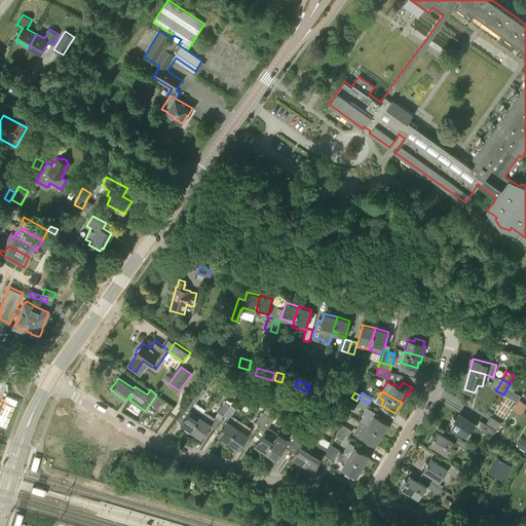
[(190,433),(205,410),(207,409),(196,402),(199,398),(194,393),(187,404),(192,408),(190,410),(181,423),(186,426),(185,428),(190,433)]
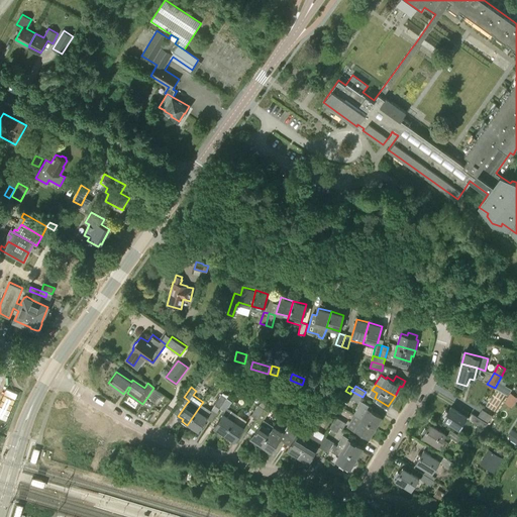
[(363,397),(351,391),(350,394),(348,396),(359,403),(363,397)]
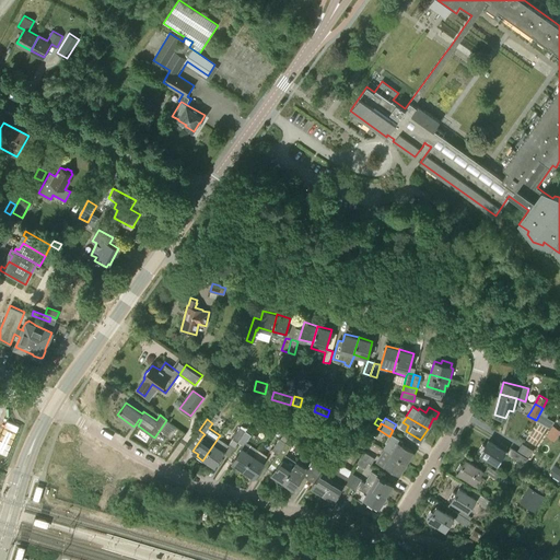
[(553,440),(559,429),(551,423),(545,434),(553,440)]
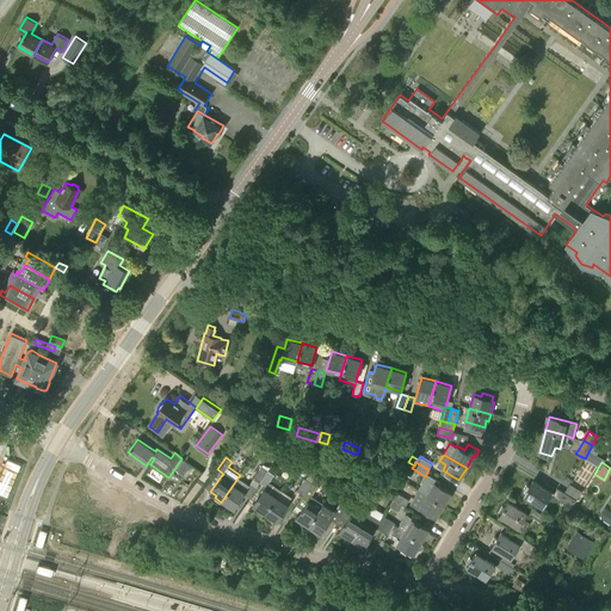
[(254,477),(260,482),(269,470),(261,467),(254,477)]
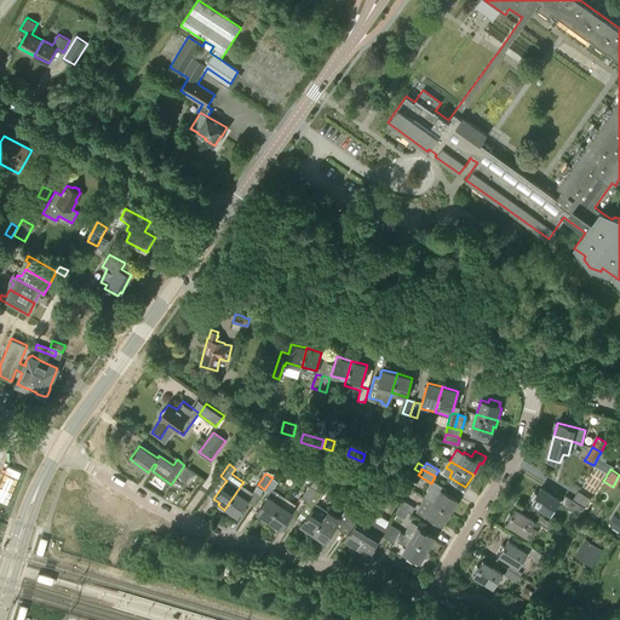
[(270,520),(281,504),(286,497),(274,488),(279,482),(273,477),(264,489),(270,493),(258,512),(270,520)]
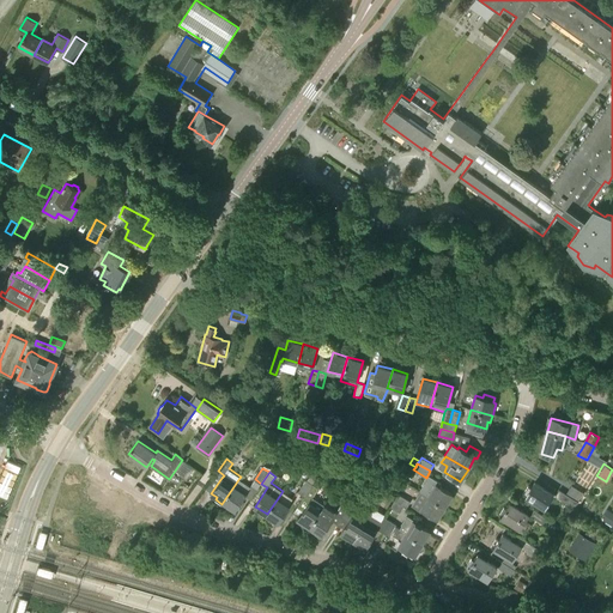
[(298,492),(304,496),(313,485),(317,478),(311,473),(298,492)]
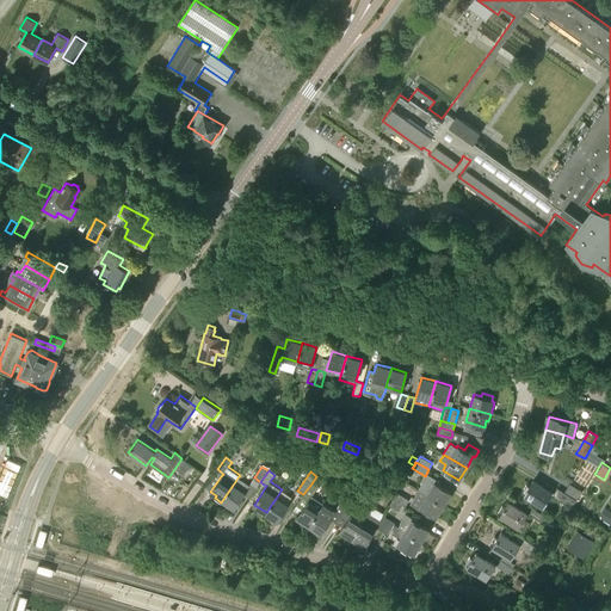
[(239,476),(221,503),(232,510),(233,507),(234,507),(251,485),(239,476)]
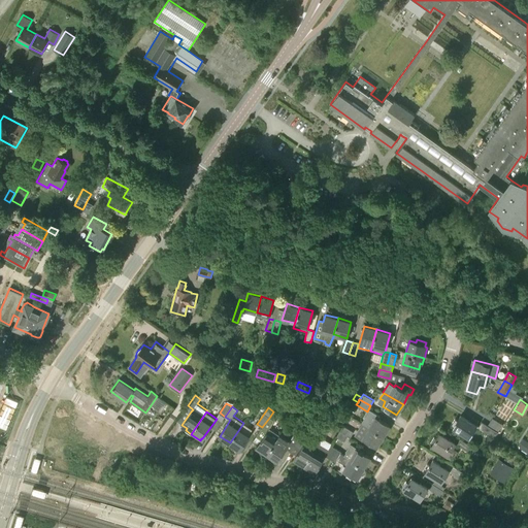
[(451,426),(469,437),(476,426),(461,416),(458,421),(455,419),(451,426)]
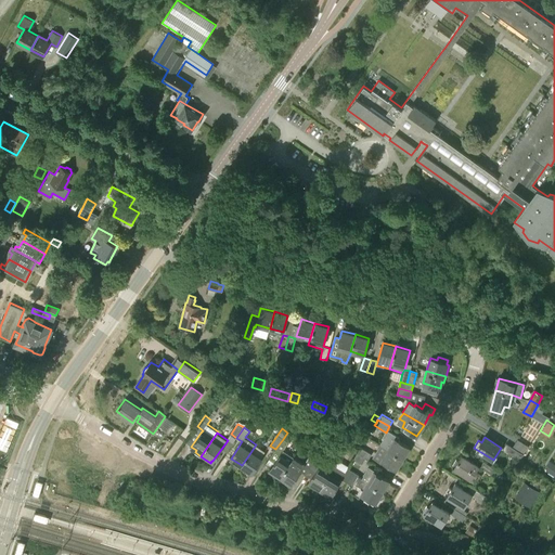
[(410,447),(395,438),(388,449),(403,459),(410,447)]
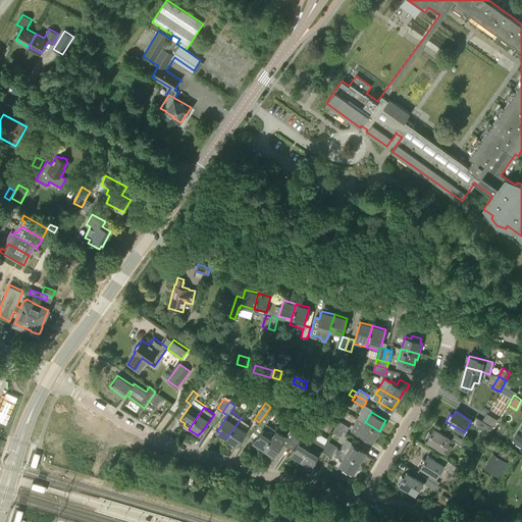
[(473,422),(489,432),(492,427),(476,417),(473,422)]
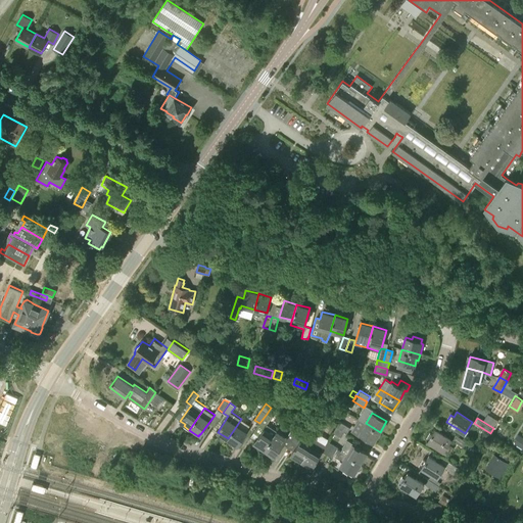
[(380,432),(366,423),(360,419),(351,431),(359,435),(360,434),(374,442),(380,432)]
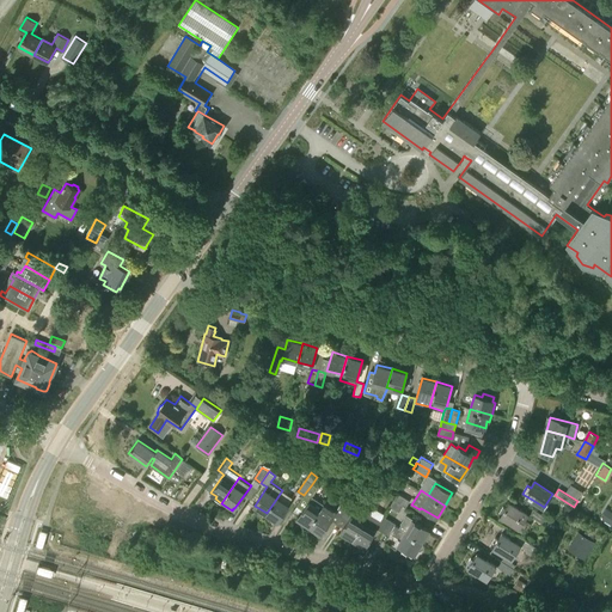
[(335,514),(341,518),(355,497),(348,493),(336,512),(324,505),(320,510),(310,526),(322,533),(335,514)]
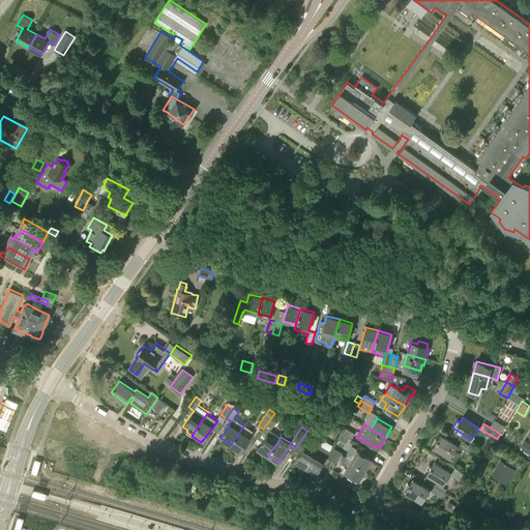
[(342,433),(349,438),(352,439),(355,434),(345,427),(342,433)]
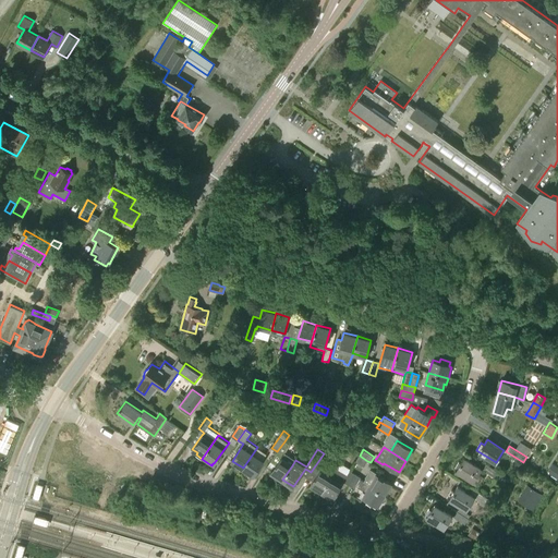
[(253,453),(243,468),(254,475),(264,461),(253,453)]
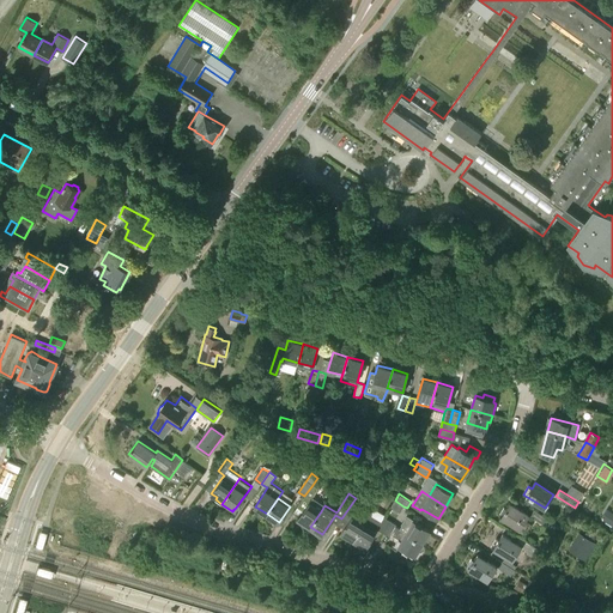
[(341,533),(353,540),(364,523),(352,516),(362,502),(356,498),(341,519),(347,522),(341,533)]
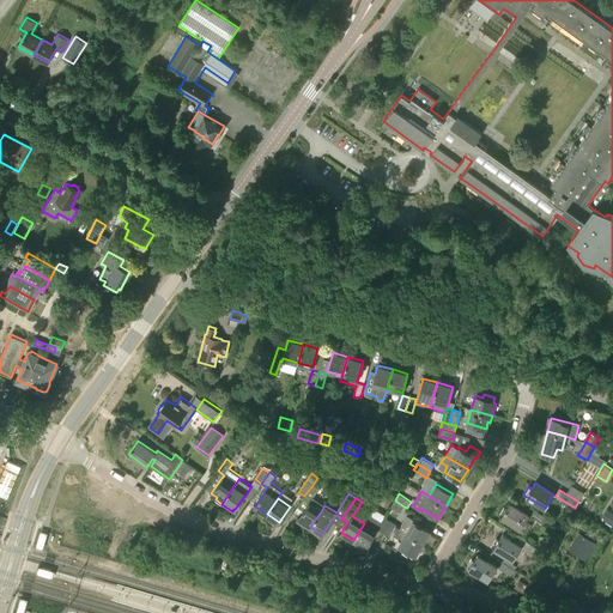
[(404,507),(395,501),(390,507),(400,513),(404,507)]
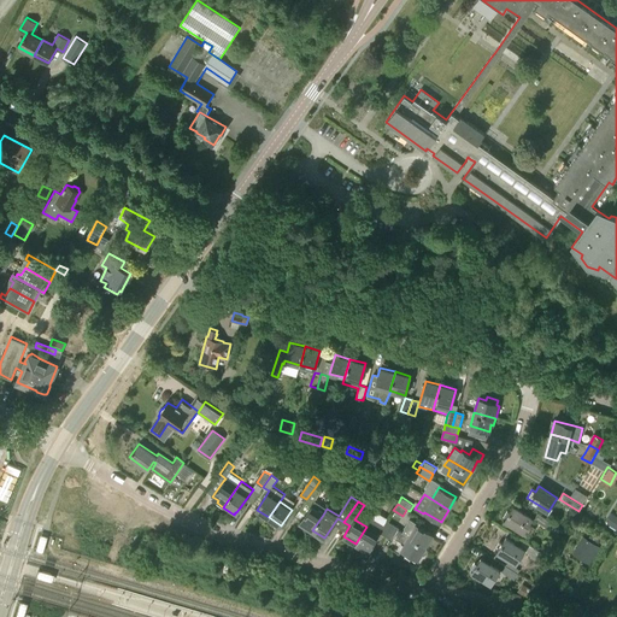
[(300,522),(312,530),(323,515),(311,506),(300,522)]
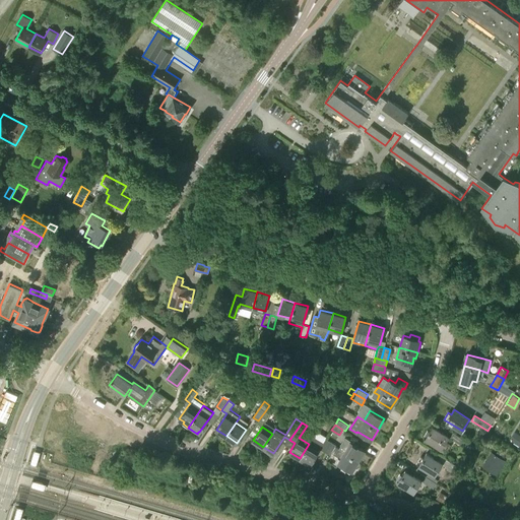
[(424,437),(426,438),(446,451),(450,444),(446,441),(448,437),(433,427),(430,432),(428,431),(424,437)]
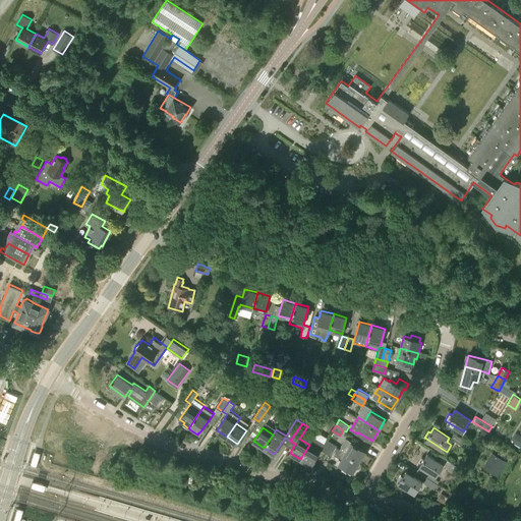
[(451,439),(463,447),(466,442),(455,433),(451,439)]
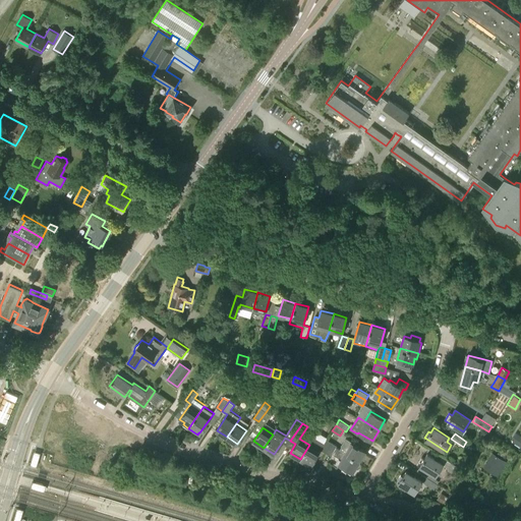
[(520,437),(516,433),(511,442),(520,447),(520,437)]
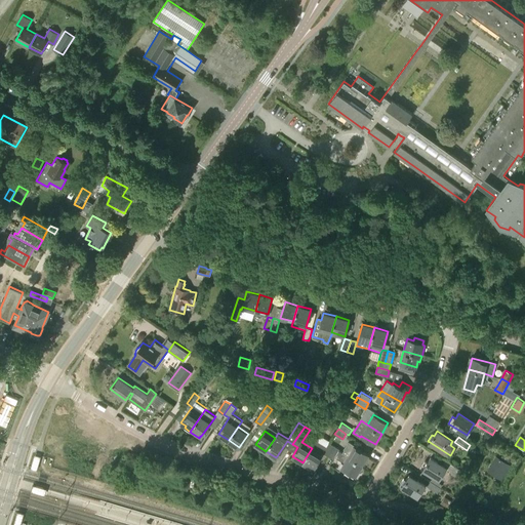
[(323,453),(328,456),(334,446),(329,443),(327,446),(317,440),(312,448),(303,462),(314,469),(323,453)]
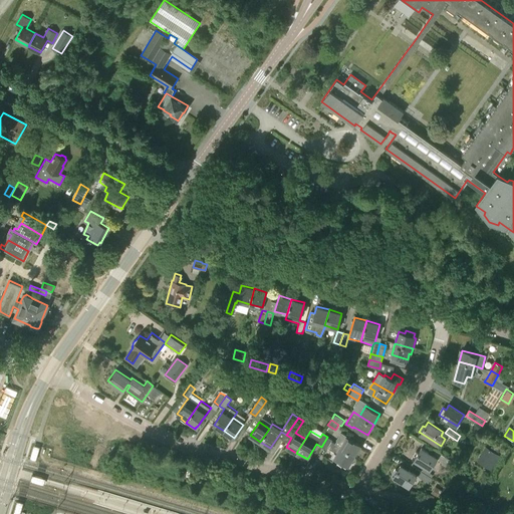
[(341,433),(335,444),(354,455),(360,445),(341,433)]
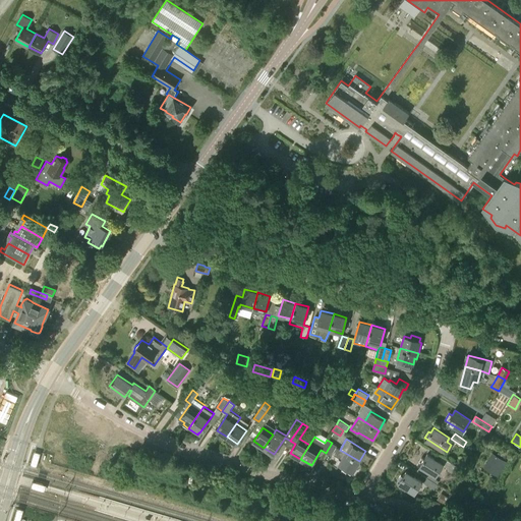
[(332,443),(326,453),(331,456),(333,453),(336,455),(336,456),(342,459),(339,463),(353,472),(359,461),(340,450),(336,447),(337,446),(332,443)]
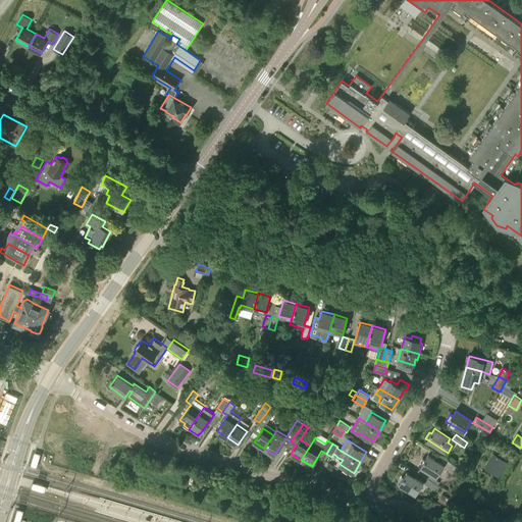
[(418,465),(436,476),(444,465),(428,455),(425,460),(423,458),(418,465)]
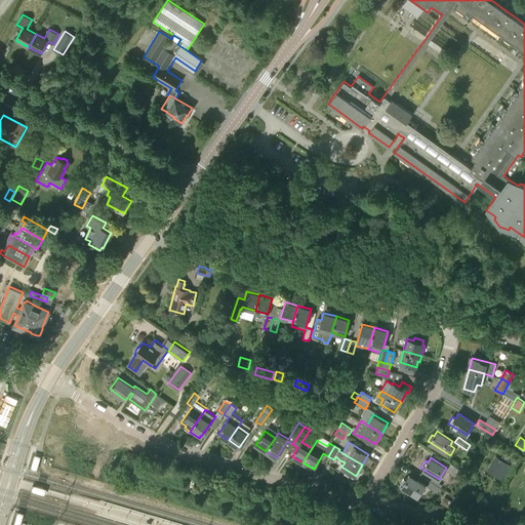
[(496,457),(492,465),(498,469),(495,475),(501,479),(506,473),(510,465),(496,457)]
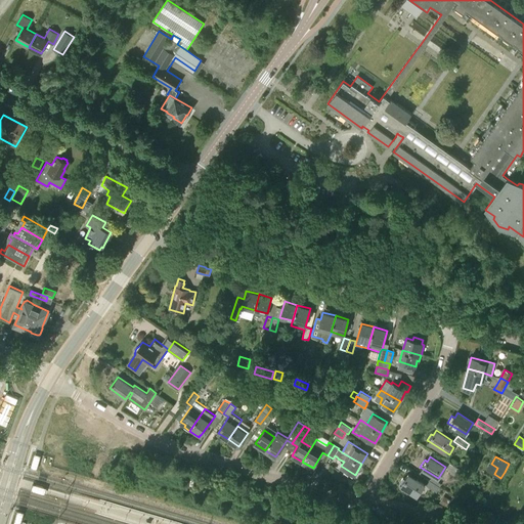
[(447,468),(460,476),(463,471),(450,463),(447,468)]
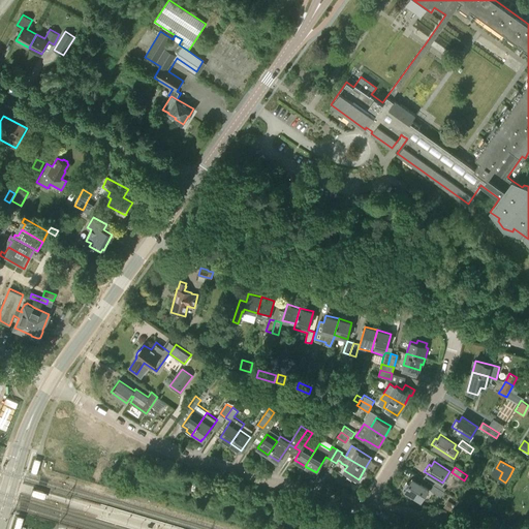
[(405,491),(421,500),(429,489),(412,478),(409,484),(407,483),(403,489),(405,490),(405,491)]
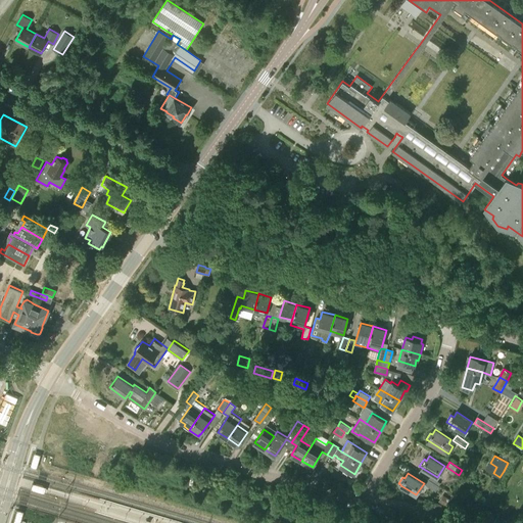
[(426,484),(436,491),(439,485),(429,479),(426,484)]
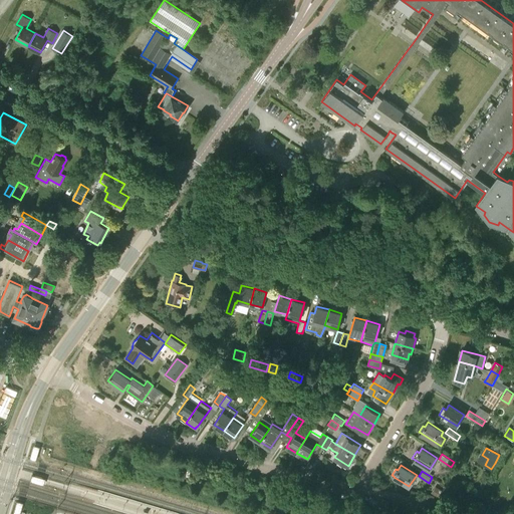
[(438,497),(442,490),(441,489),(437,486),(435,485),(431,492),(438,497)]
